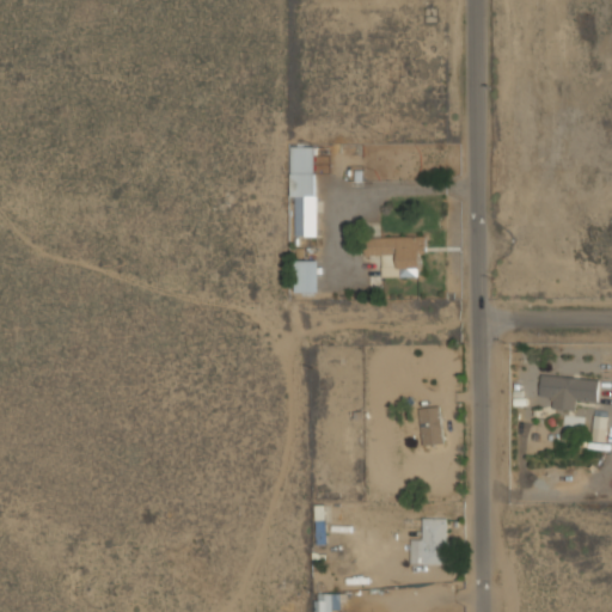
[(297,237),(316,236),(314,146),(291,147),(291,196),(295,196),(297,237)]
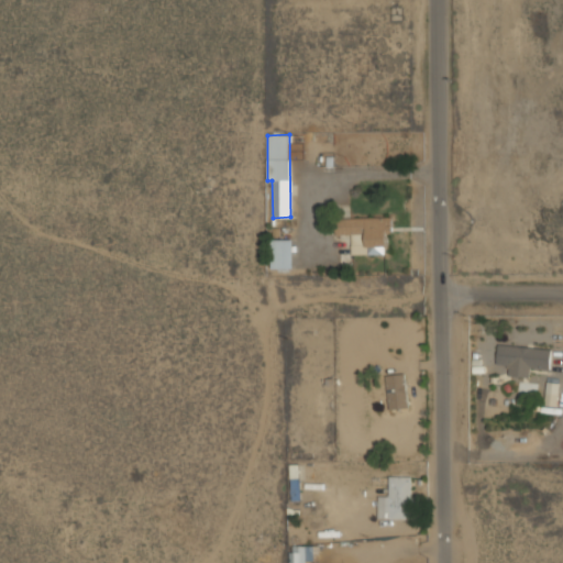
[(352,255),(387,254),(386,233),(393,233),(392,217),(335,218),(337,235),(352,234),(352,255)]
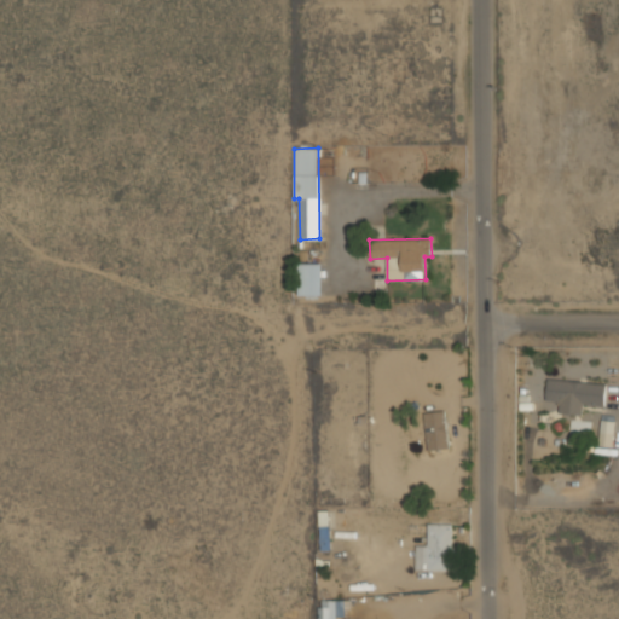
[(299,295),(322,295),(322,264),(300,264),(299,295)]
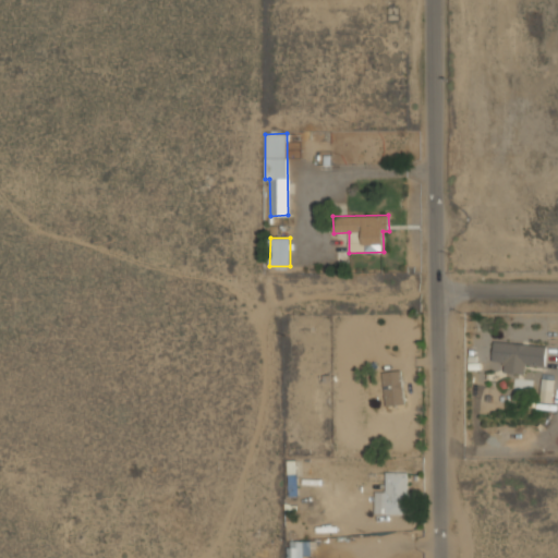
[(545,366),(546,346),(493,342),(492,361),(505,362),(504,373),(524,374),(524,365),(545,366)]
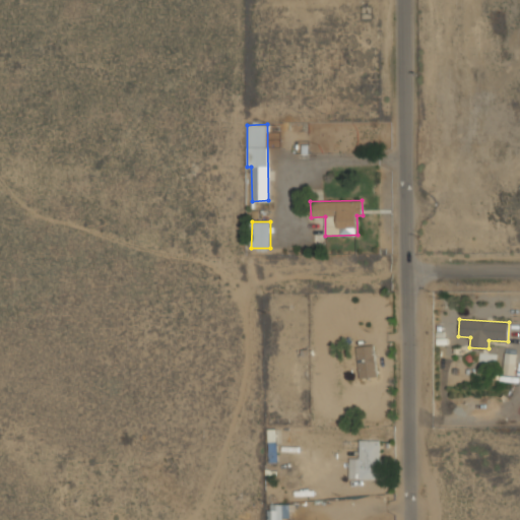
[(355,347),(360,378),(377,376),(373,344),(355,347)]
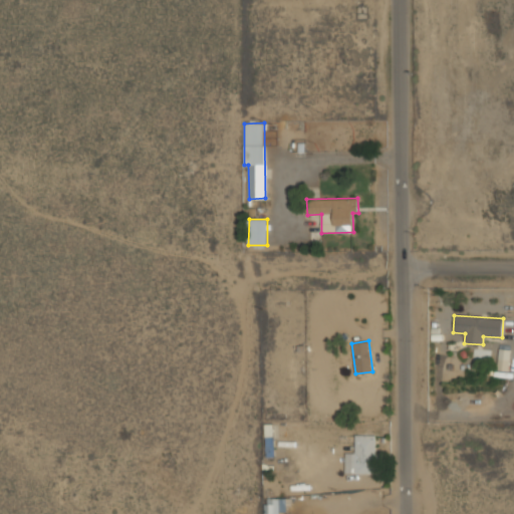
[(374,436),(355,435),(354,453),(344,453),(344,474),(374,474),(374,436)]
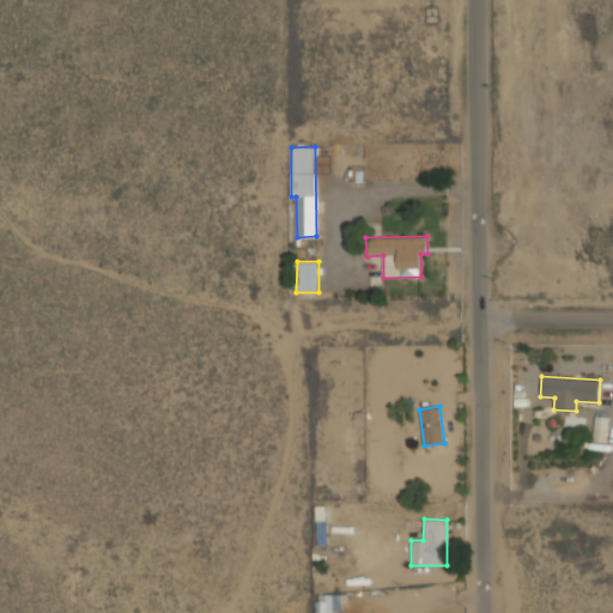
[(316,612),(341,612),(341,594),(316,594),(316,612)]
